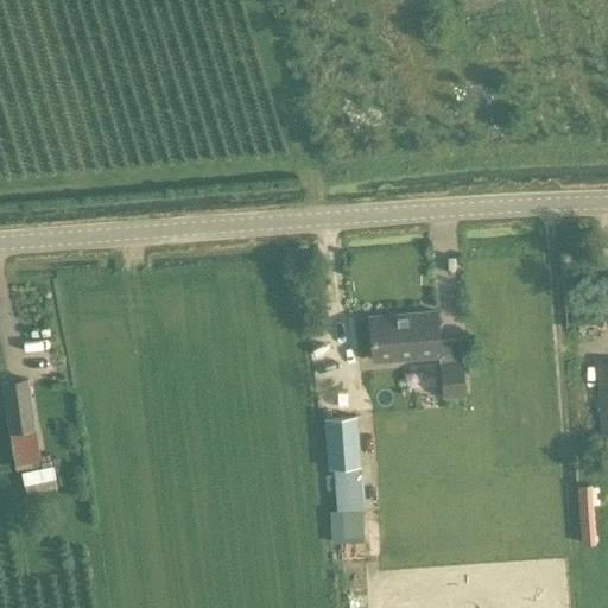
[(442,356),(437,308),(367,314),(371,362),(442,356)]
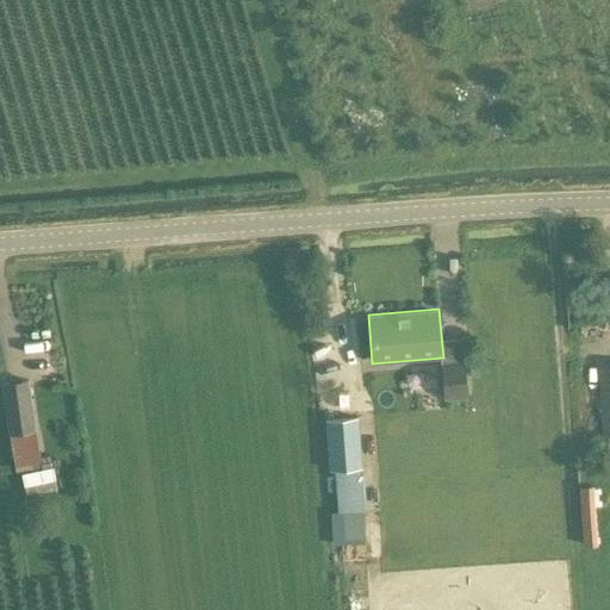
[(443,398),(467,397),(465,361),(441,363),(443,398)]
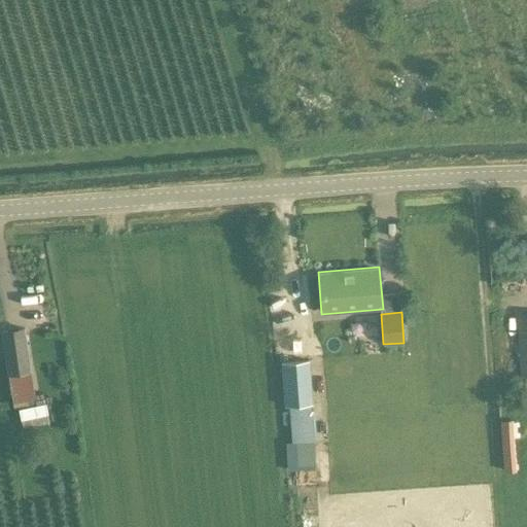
[(31,372),(24,327),(0,330),(7,376),(8,376),(13,409),(35,405),(31,372)]
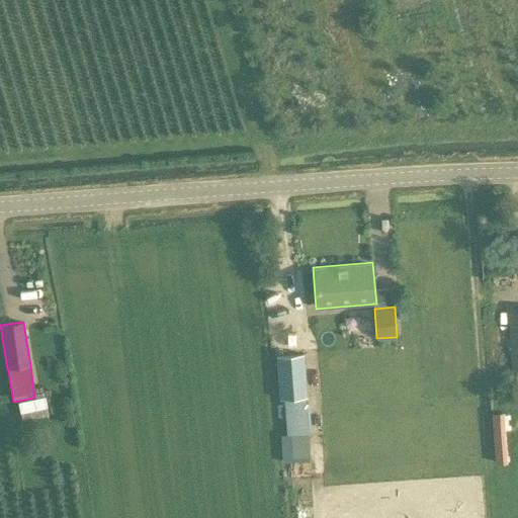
[(517,329),(509,330),(512,370),(517,369),(517,329)]
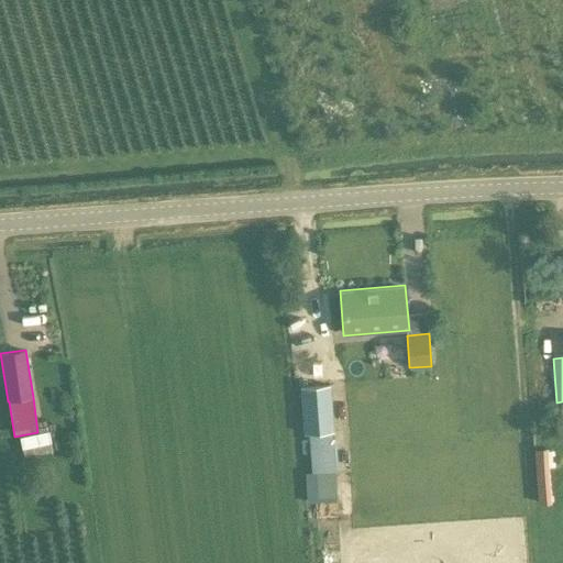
[(330,385),(300,387),(304,434),(308,433),(311,472),(315,472),(317,503),(337,501),(334,471),(337,471),(330,385)]
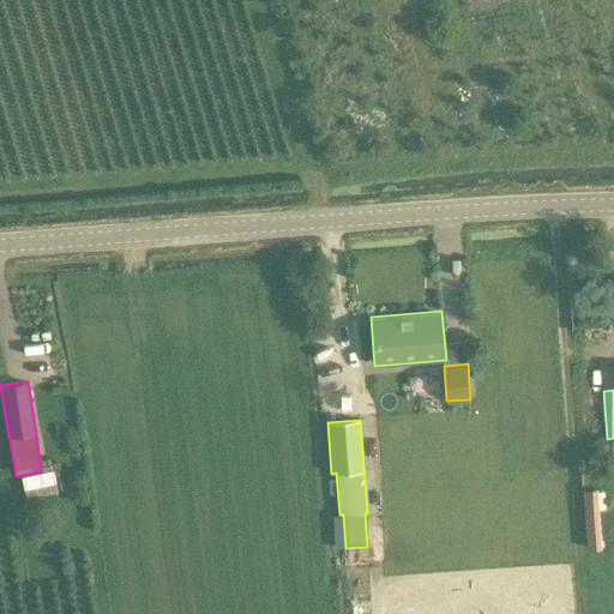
[(584,491),(588,551),(599,549),(595,489),(584,491)]
